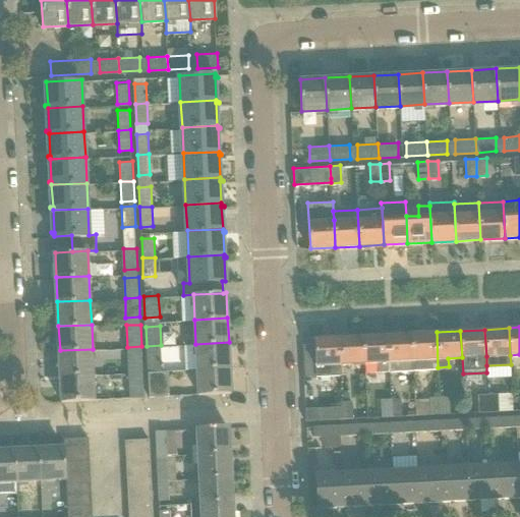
[(437,332),(412,333),(414,368),(438,367),(437,332)]
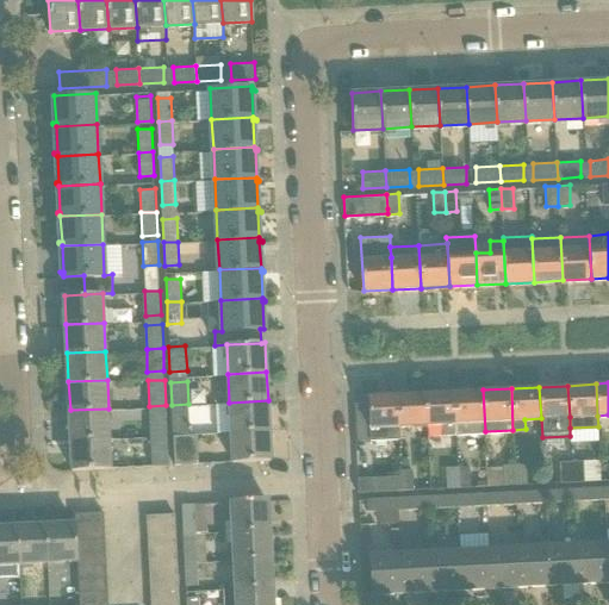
[(483,390),(454,391),(457,432),(485,431),(483,390)]
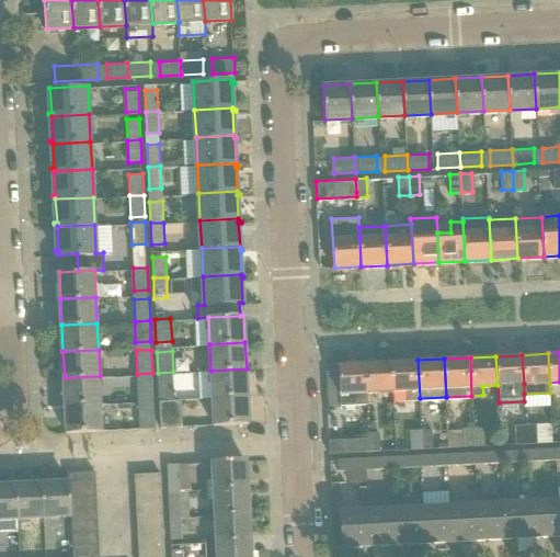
[(418,360),(391,362),(392,390),(407,390),(407,399),(420,398),(418,360)]
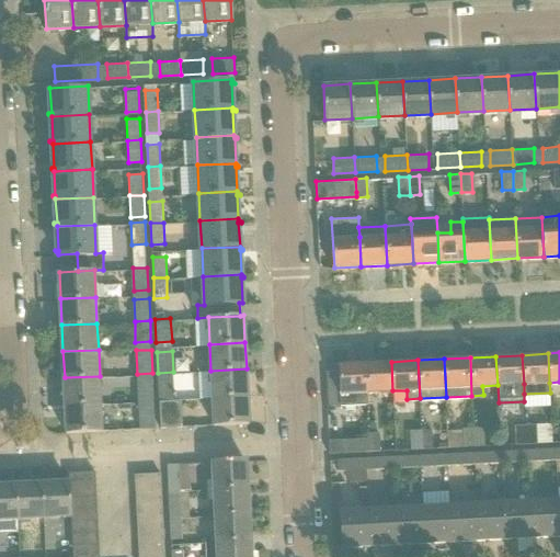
[(391,362),(365,363),(367,391),(392,390),(391,362)]
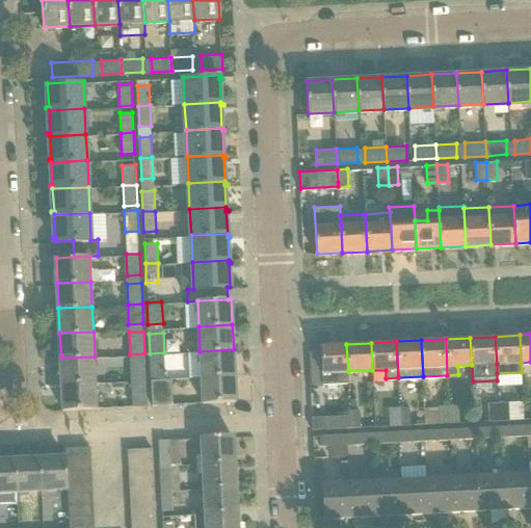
[(348,381),(346,344),(321,345),(323,383),(348,381)]
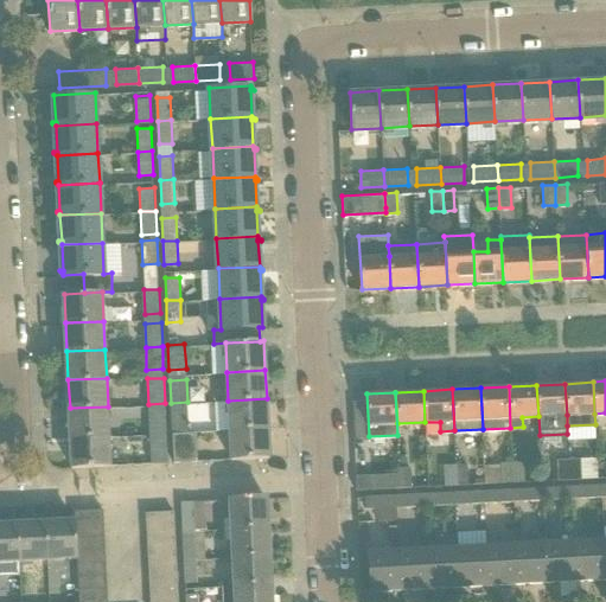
[(228,401),(230,429),(268,427),(267,398),(228,401)]
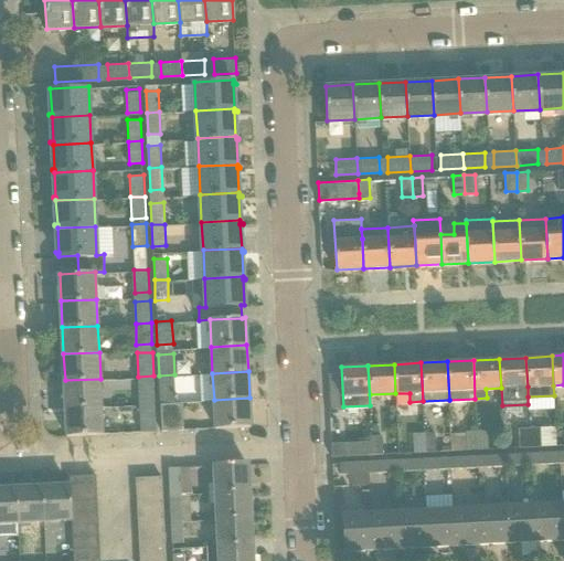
[(174,374),(159,376),(160,399),(176,398),(174,374)]
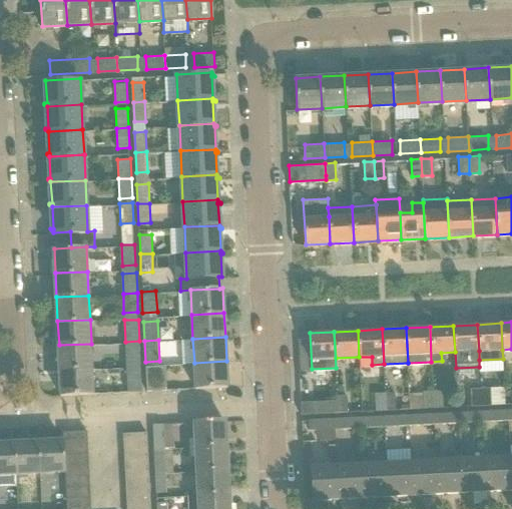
[(139,341),(125,342),(126,361),(140,360),(139,341)]
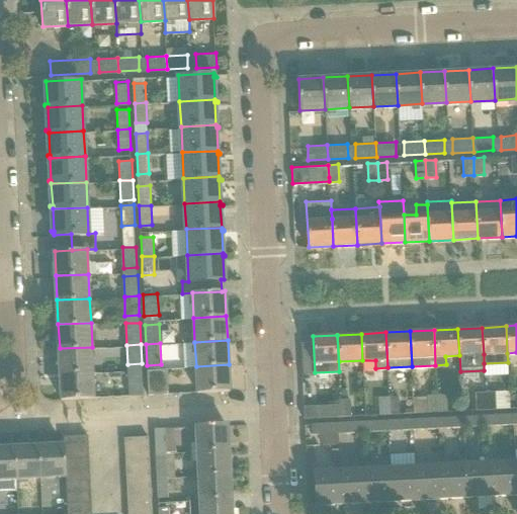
[(60,348),(61,372),(93,370),(92,347),(60,348)]
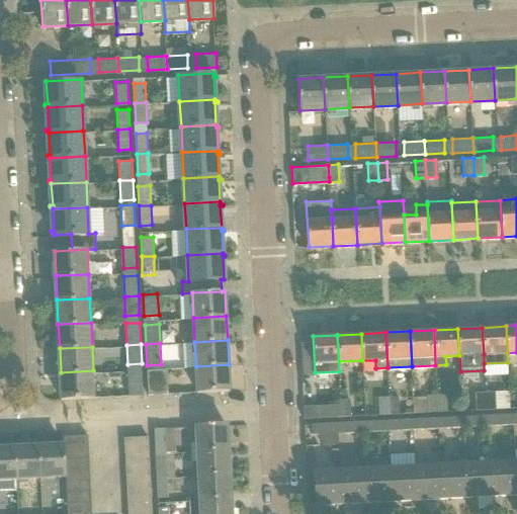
[(229,364),(196,366),(197,391),(230,390),(229,364)]
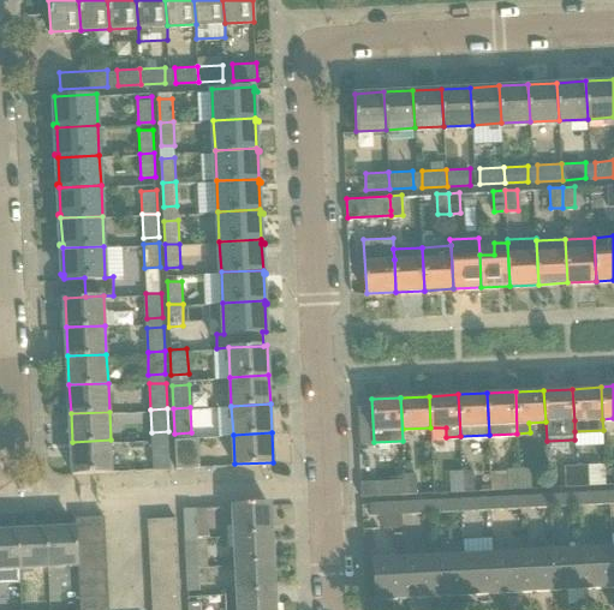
[(176,437),(177,467),(201,466),(200,436),(176,437)]
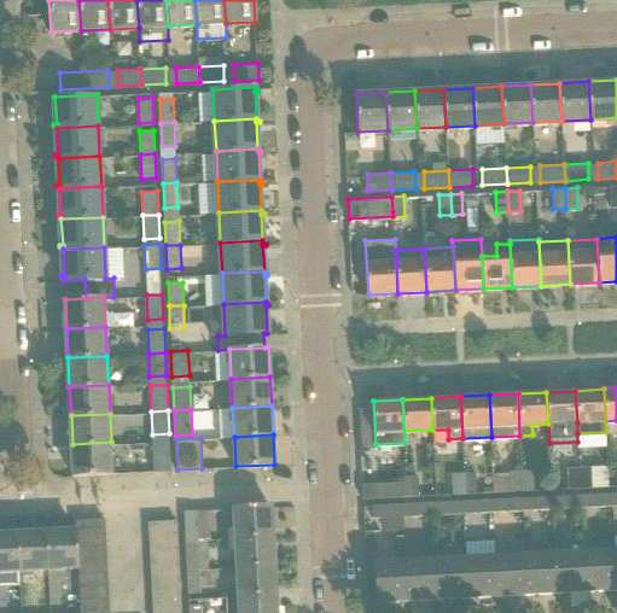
[(111,442),(73,444),(74,474),(112,472),(111,442)]
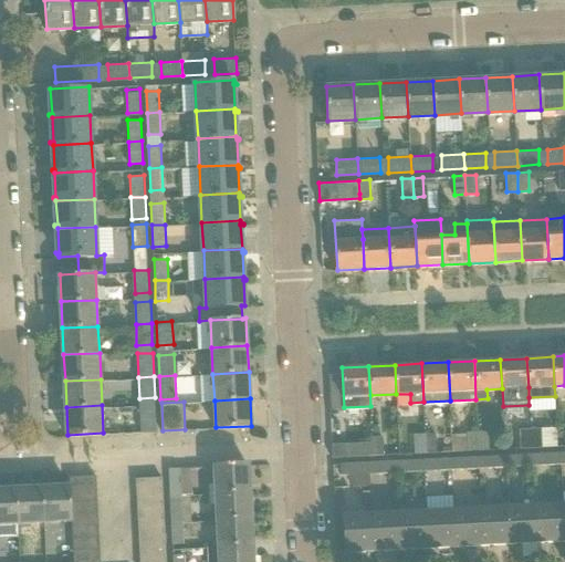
[(140,408),(142,430),(156,430),(155,408),(140,408)]
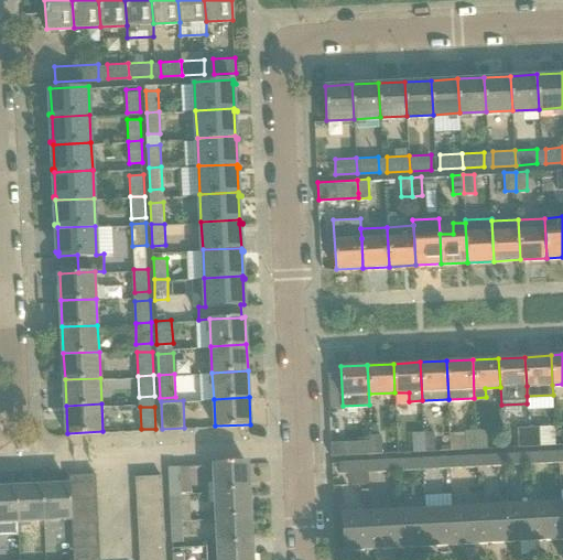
[(539,424),(528,426),(529,444),(540,443),(539,424)]
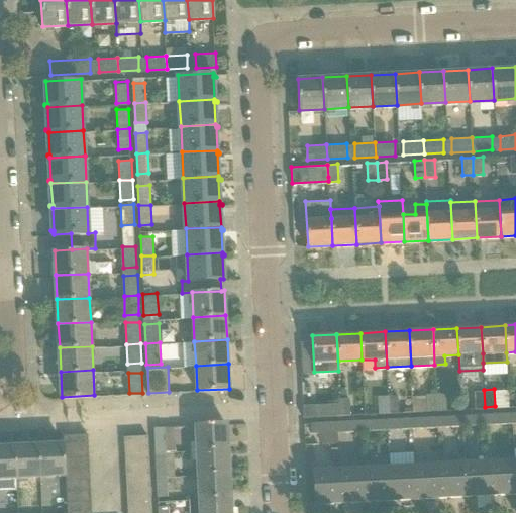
[(485,407),(484,390),(475,390),(476,407),(485,407)]
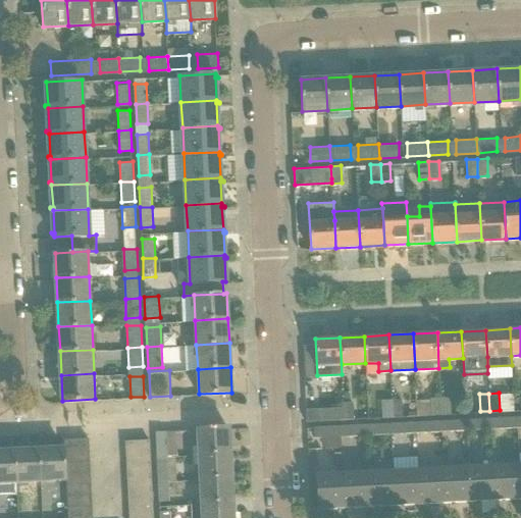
[(441,413),(440,396),(431,396),(431,413),(441,413)]
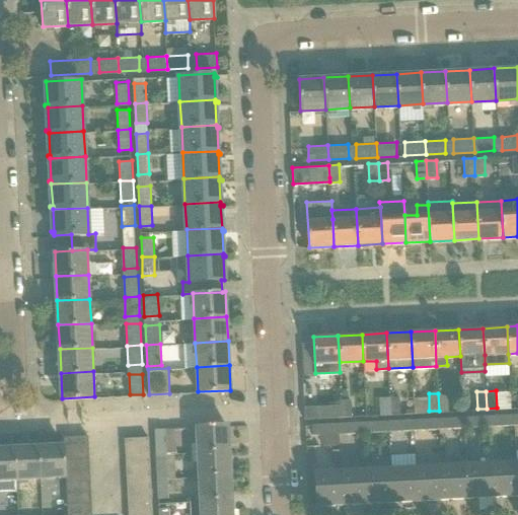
[(448,393),(438,393),(439,411),(448,411),(448,393)]
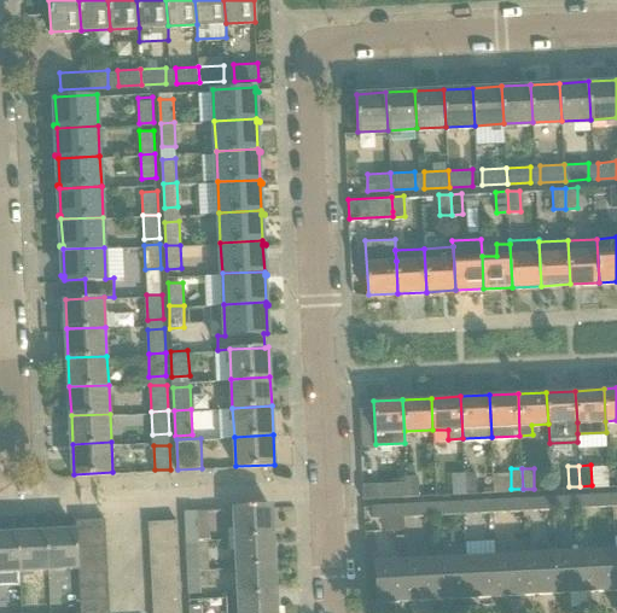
[(476,471),(464,472),(465,491),(477,491),(476,471)]
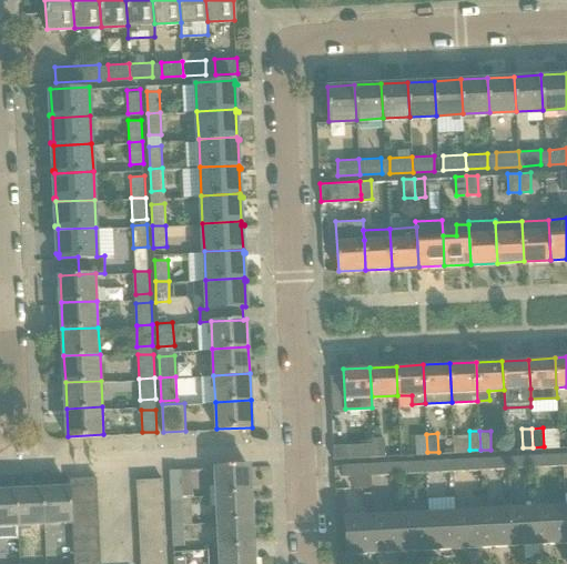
[(427,452),(426,434),(416,434),(417,453),(427,452)]
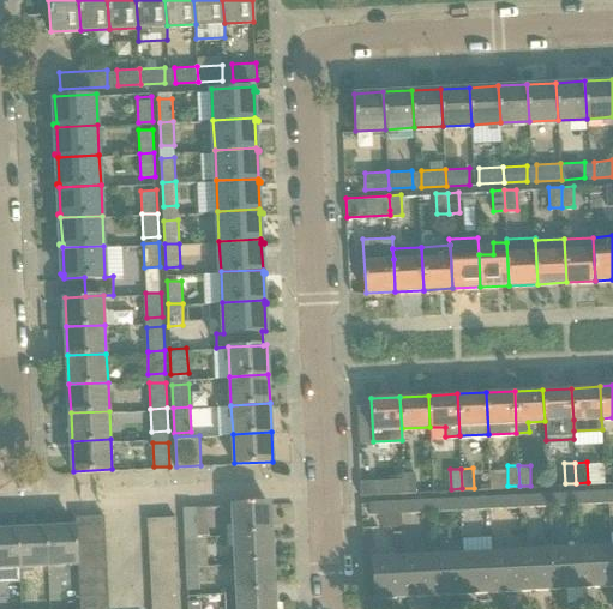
[(403,472),(404,478),(404,493),(416,492),(415,471),(403,472)]
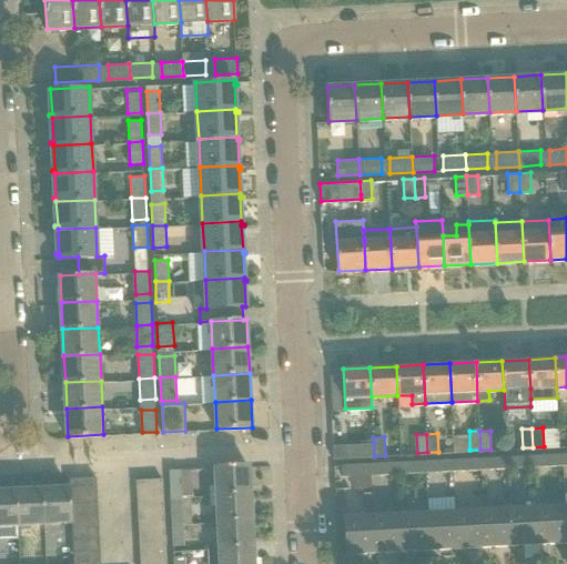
[(374,456),(374,443),(347,444),(347,457),(374,456)]
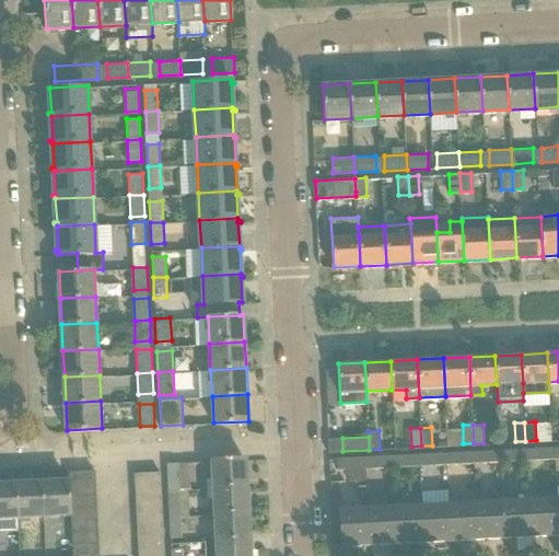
[(555,447),(537,448),(537,458),(556,458),(555,447)]
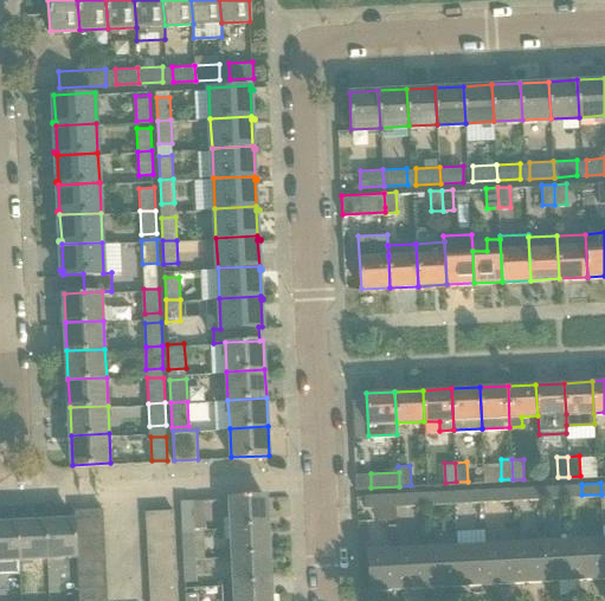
[(571,484),(552,485),(553,497),(572,496),(571,484)]
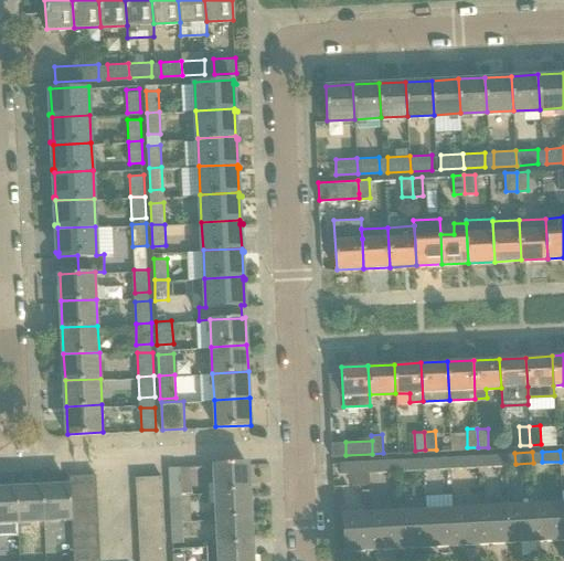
[(506,453),(487,454),(488,465),(506,464),(506,453)]
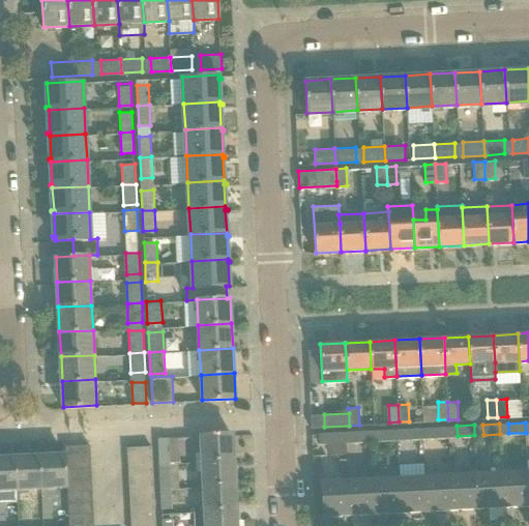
[(448,426),(422,428),(423,438),(448,436),(448,426)]
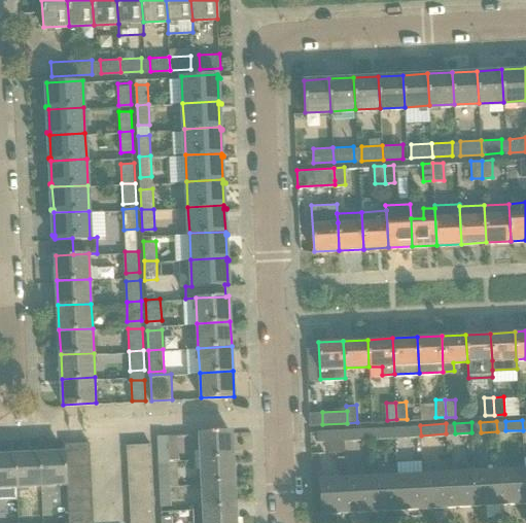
[(420,425),(404,426),(404,437),(421,436),(420,425)]
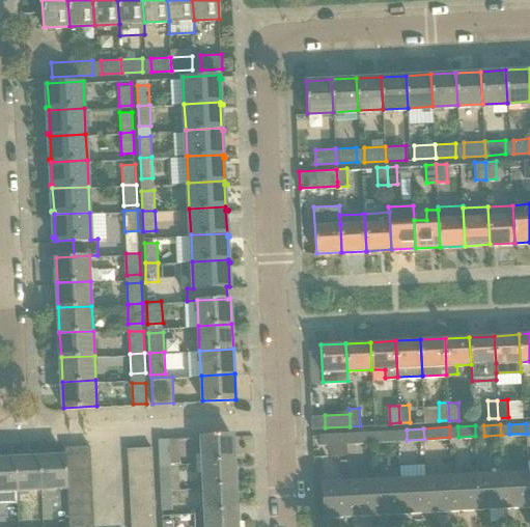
[(397,430),(381,431),(381,441),(398,440),(397,430)]
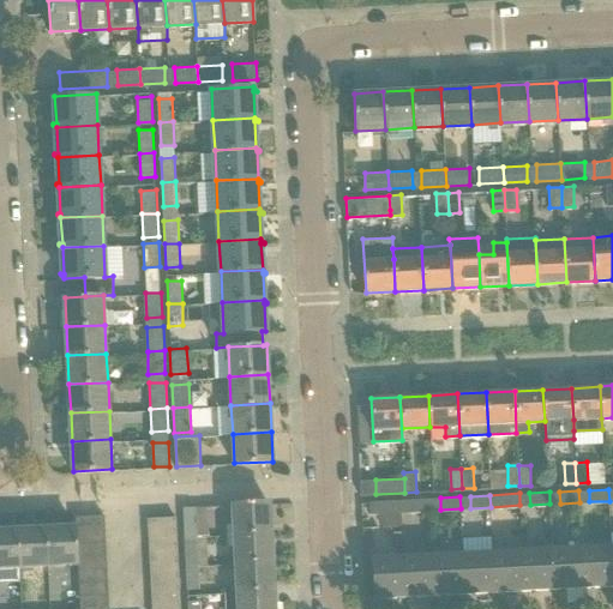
[(431,498),(410,499),(412,511),(431,510),(431,498)]
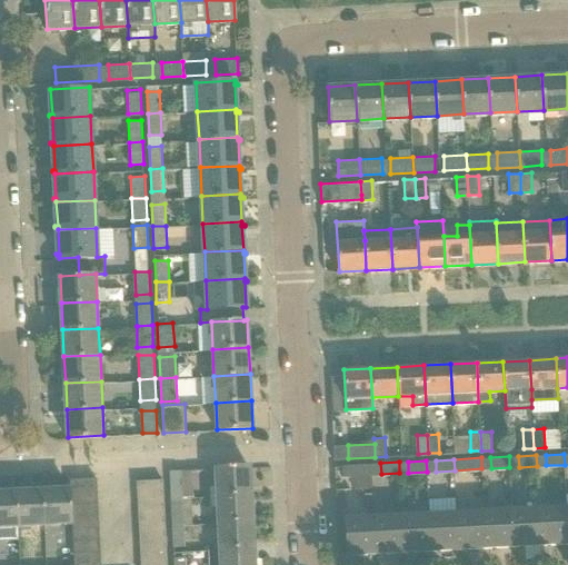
[(371,463),(344,465),(344,476),(355,475),(355,487),(370,487),(369,475),(371,474),(371,463)]
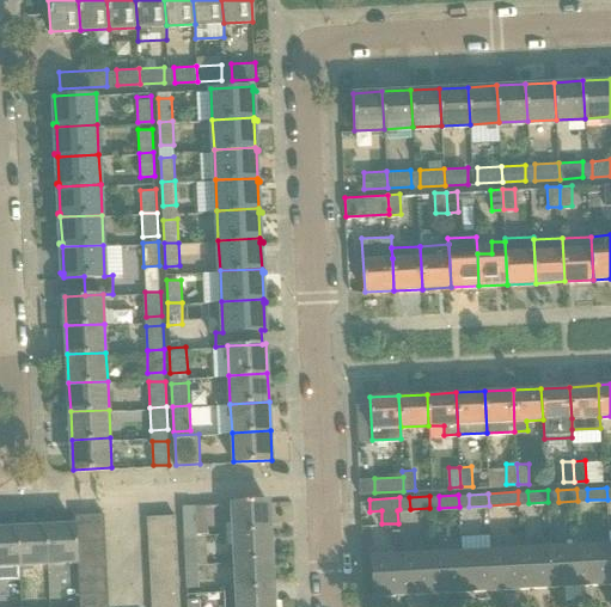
[(233,502),(234,532),(270,529),(269,501),(233,502)]
